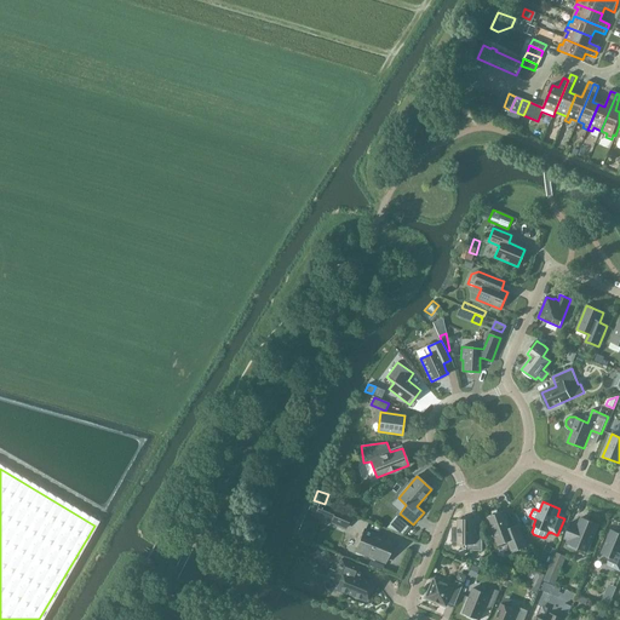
[(345,529),(350,515),(321,504),(319,511),(317,515),(322,516),(322,517),(333,521),(332,523),(345,529)]
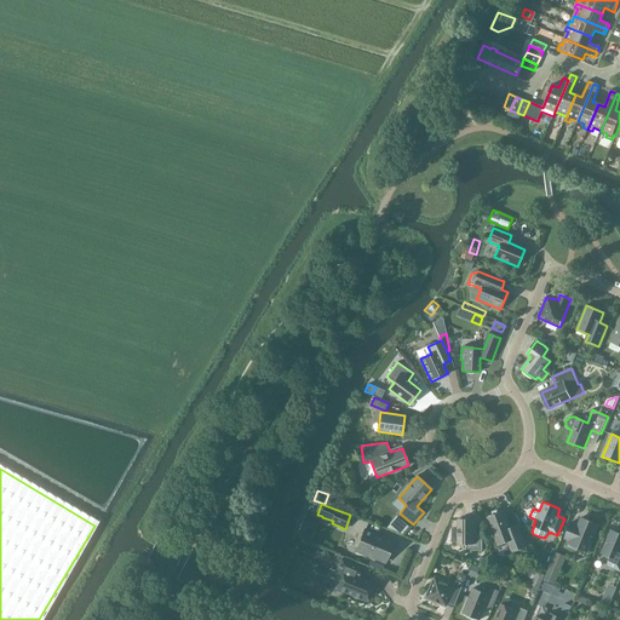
[(499,545),(509,541),(512,552),(527,546),(520,526),(511,529),(505,511),(488,517),(499,545)]
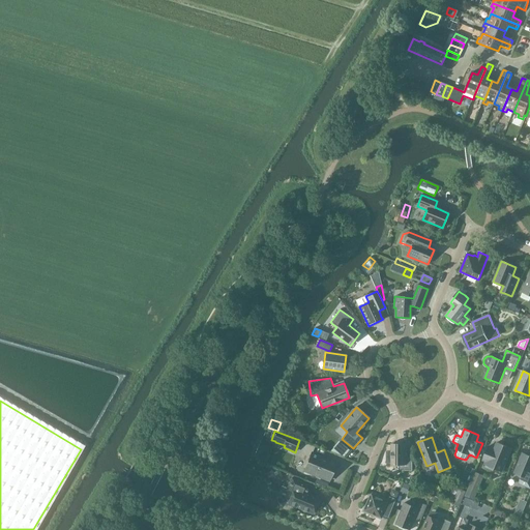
[(260,442),(254,458),(263,462),(269,446),(260,442)]
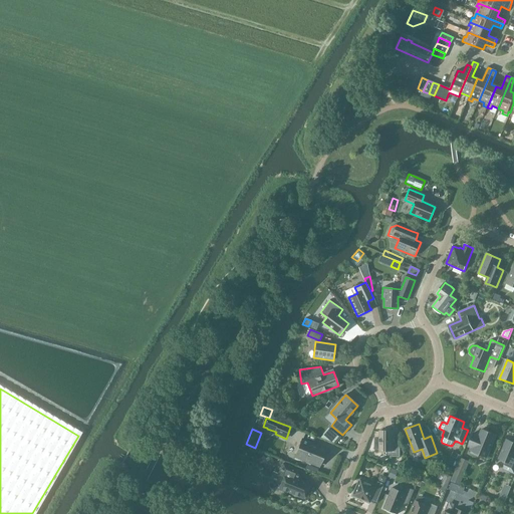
[(340,436),(332,430),(326,438),(333,444),(340,436)]
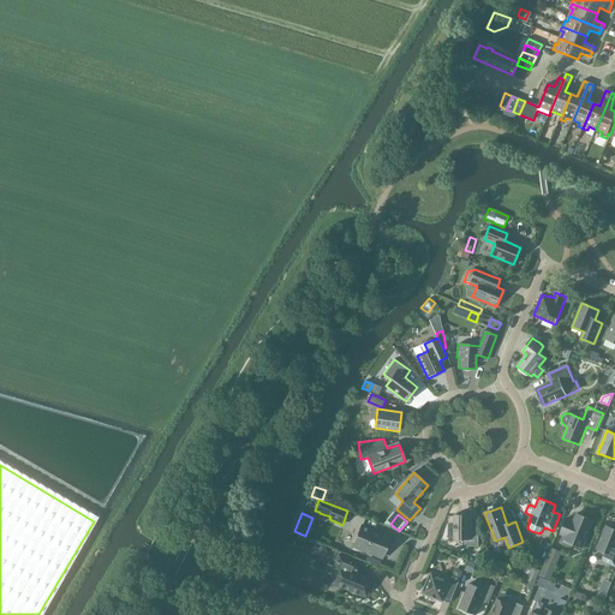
[(465,547),(478,547),(478,532),(471,532),(471,517),(467,517),(466,514),(460,514),(459,517),(455,517),(454,524),(454,539),(465,539),(465,547)]
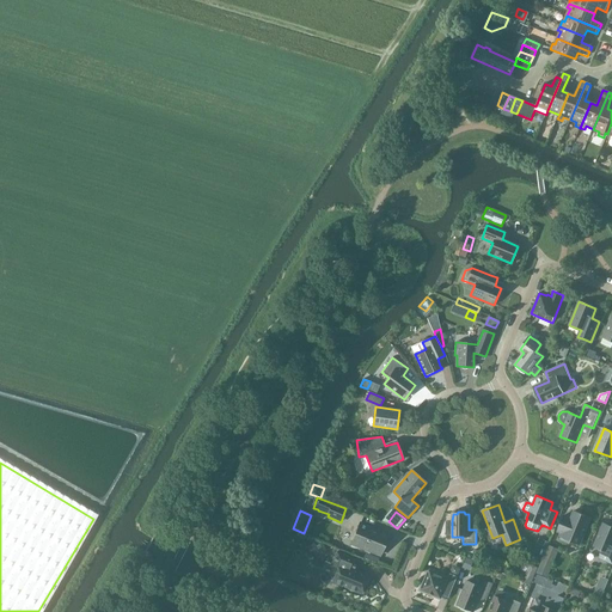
[(580,545),(592,518),(574,512),(571,518),(564,515),(557,532),(563,534),(561,539),(569,543),(570,540),(580,545)]
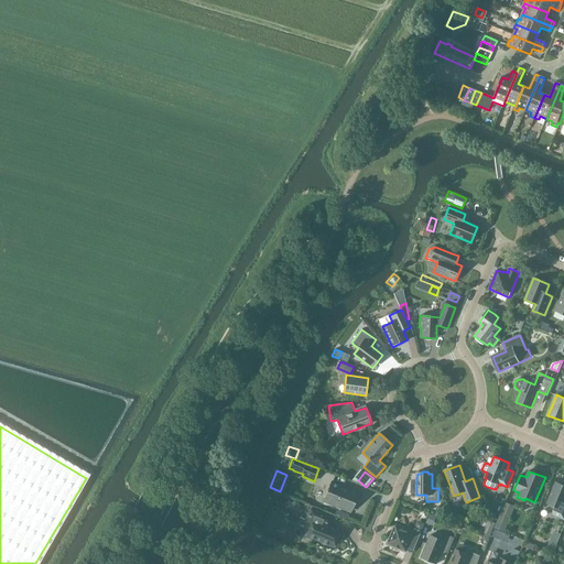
[(358,492),(333,483),(324,501),(349,512),(358,492)]
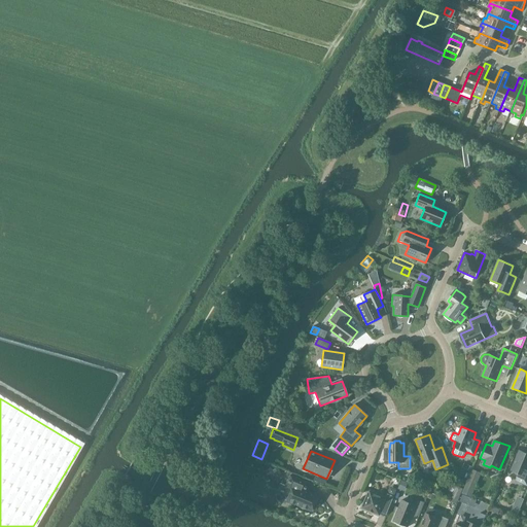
[(526,453),(520,451),(512,470),(518,472),(519,476),(516,481),(526,485),(526,453)]
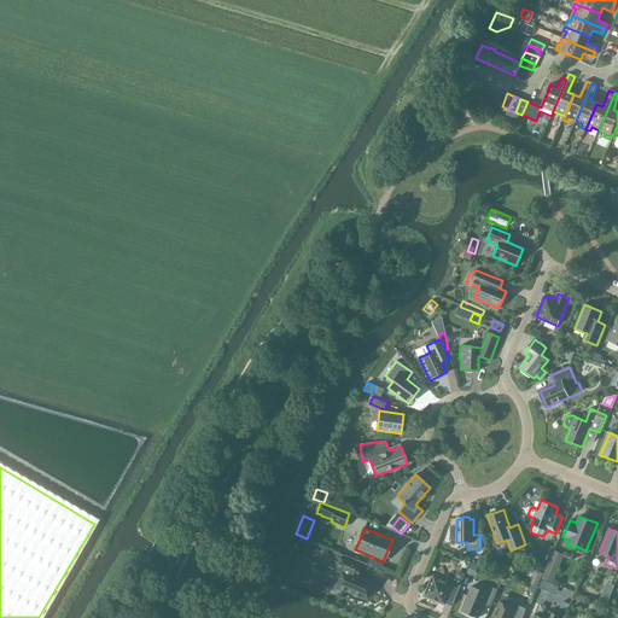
[(310,546),(318,553),(324,547),(318,540),(310,546)]
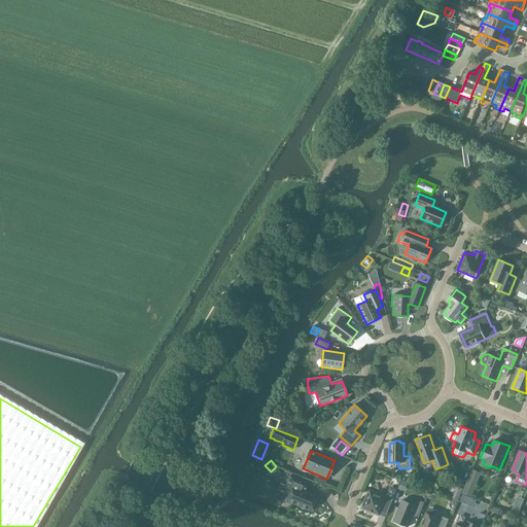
[(472,470),(462,494),(466,496),(477,472),(472,470)]
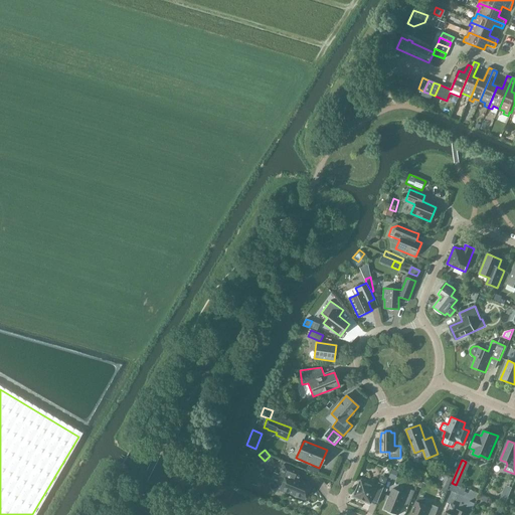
[(288,493),(304,500),(310,484),(299,480),(302,472),(284,465),(279,476),(285,478),(283,483),(282,482),(278,491),(287,494),(288,493)]
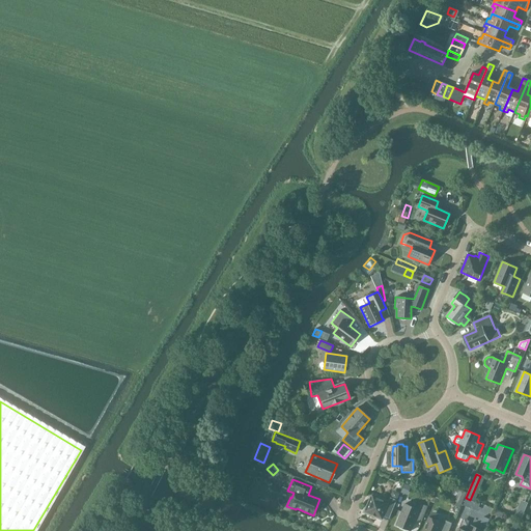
[(404,485),(400,493),(407,496),(410,487),(404,485)]
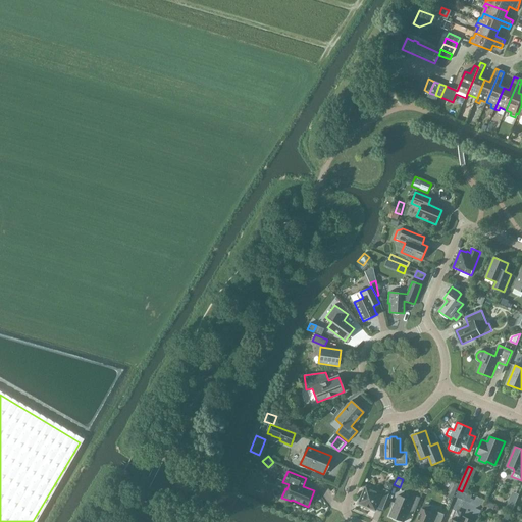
[(452,481),(447,492),(455,496),(459,484),(452,481)]
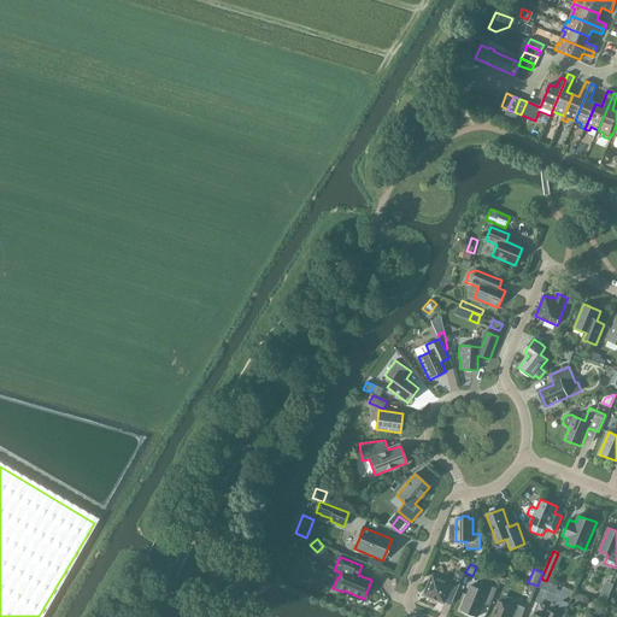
[(452,582),(440,579),(433,575),(424,595),(445,604),(446,600),(448,594),(456,597),(462,581),(453,579),(452,582)]
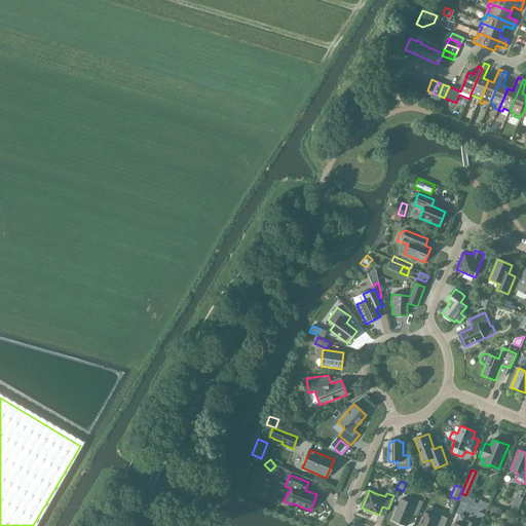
[(413,513),(418,515),(424,501),(413,497),(411,502),(402,499),(392,520),(408,525),(413,513)]
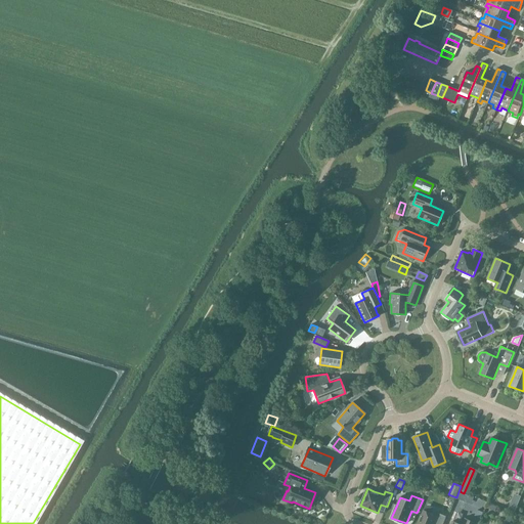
[(443,523),(446,517),(438,513),(439,510),(434,508),(432,513),(425,510),(418,523),(443,523)]
